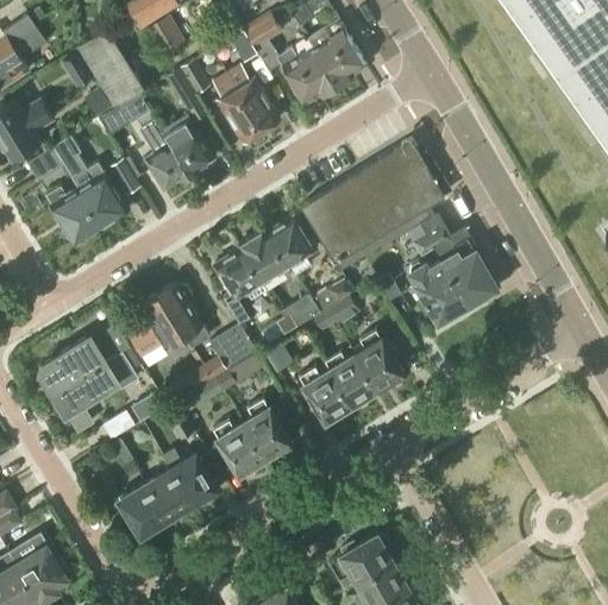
[(181,2),(179,0),(125,0),(140,26),(181,2)]
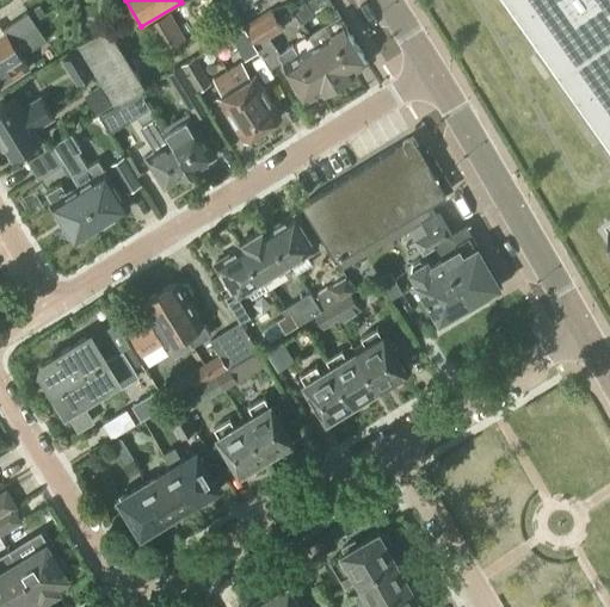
[(240,0),(248,11),(265,0),(240,0)]
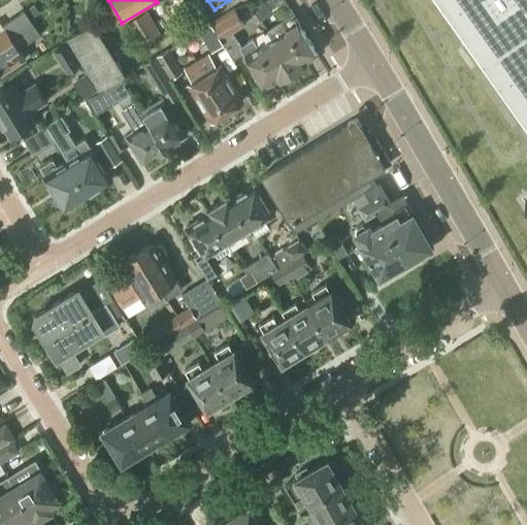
[(526,0),(439,0),(526,125),(526,205),(525,206),(526,208),(526,0)]
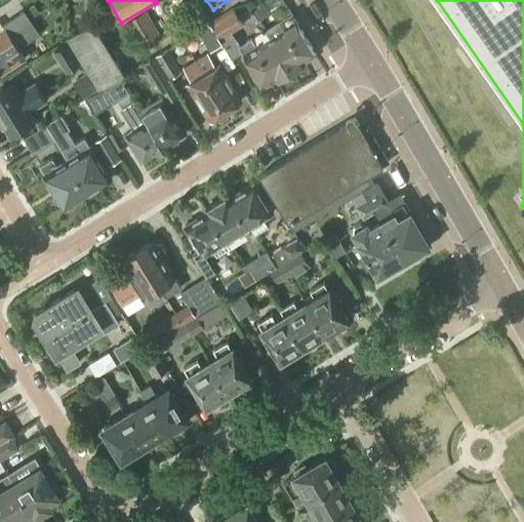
[(260,6),(252,10),(259,22),(267,16),(260,6)]
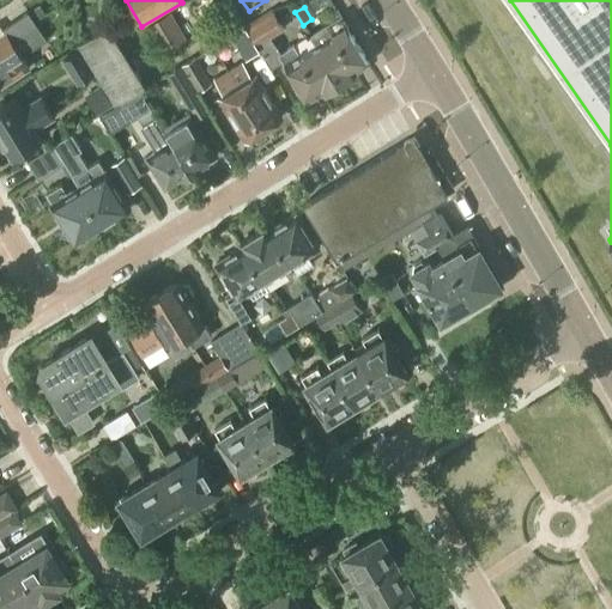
[(40,8),(30,17),(35,24),(46,17),(40,8)]
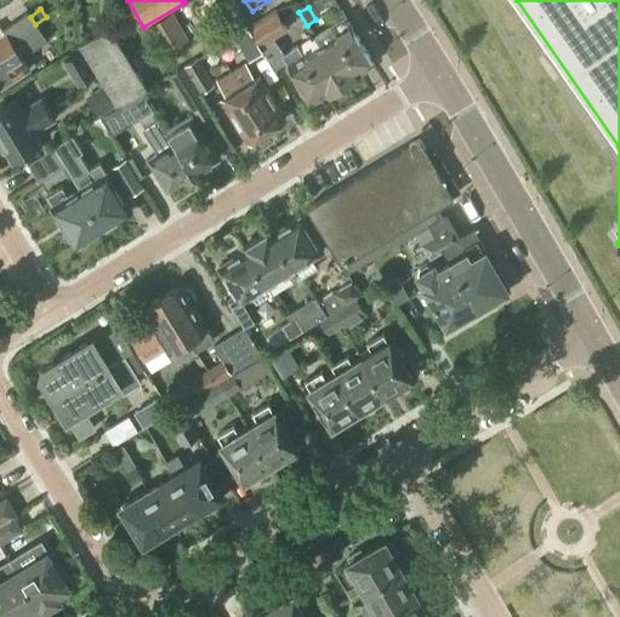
[(276,15),(249,32),(262,52),(273,72),(286,63),(308,98),(320,91),(325,98),(342,87),(320,52),(306,61),(299,49),(284,57),(274,41),(288,33),(276,15)]
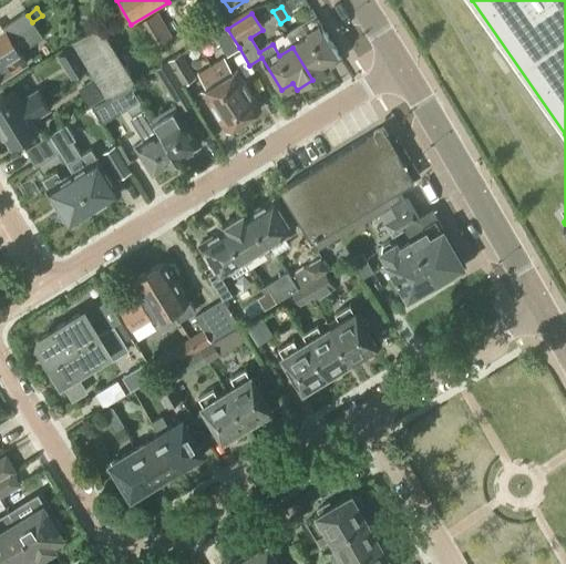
[(35,29),(29,19),(27,14),(1,32),(0,30),(0,51),(34,29),(35,29)]
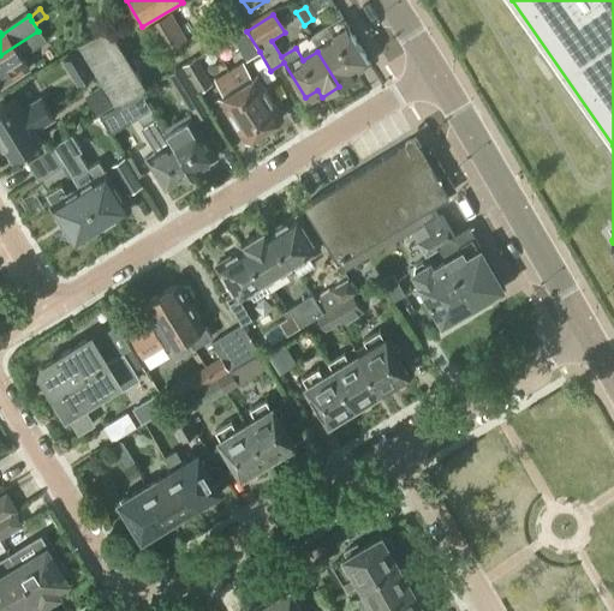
[(170,17),(147,30),(164,58),(185,46),(170,17)]
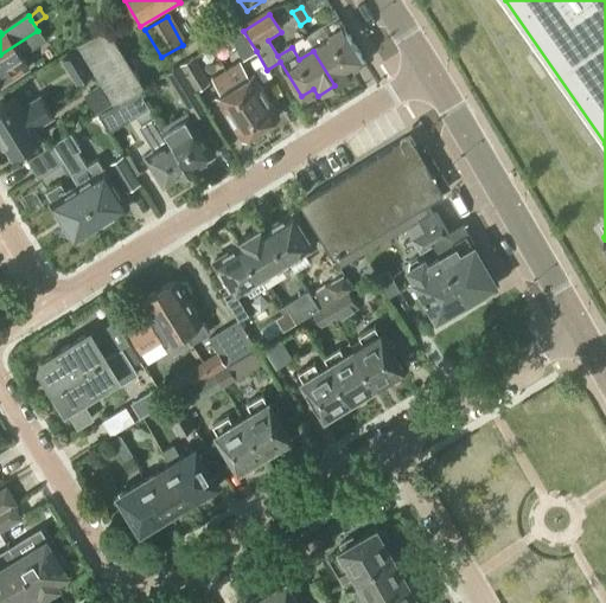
[(313,51),(335,85),(353,74),(349,66),(362,59),(337,19),(307,38),(314,50),(313,51)]
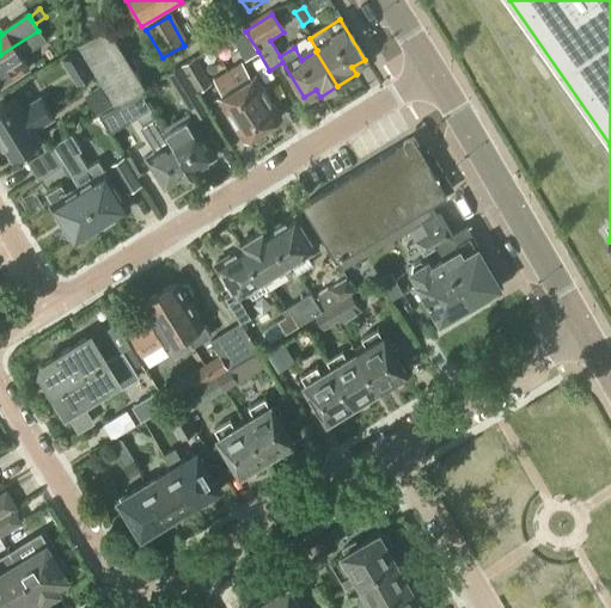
[(110,29),(78,49),(86,63),(108,99),(114,110),(147,90),(110,29)]
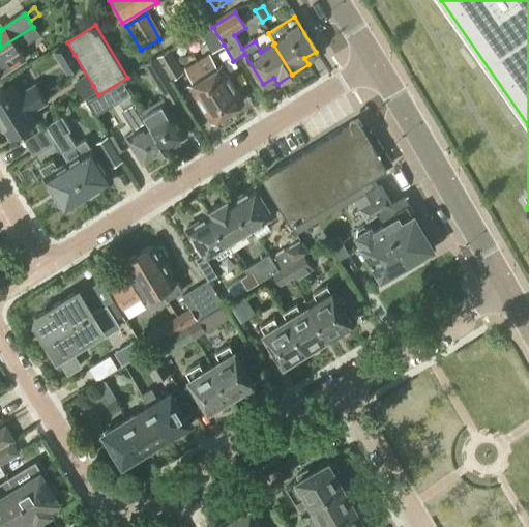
[(224,45),(212,27),(212,26),(201,33),(212,52),(224,45)]
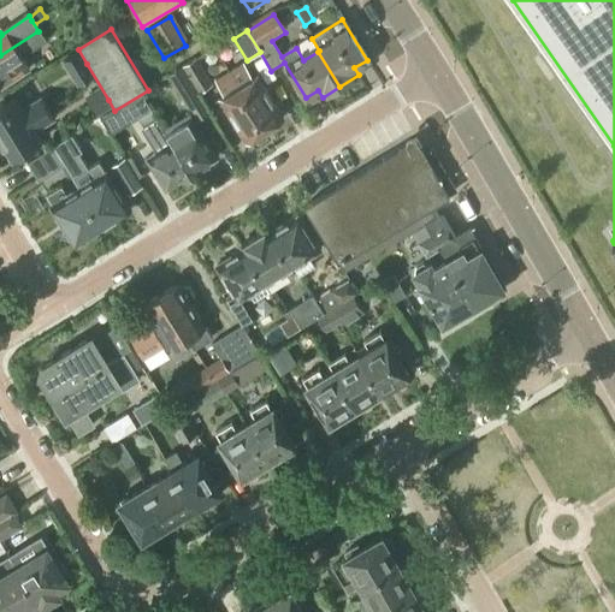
[(46,46),(37,31),(0,55),(0,85),(7,82),(6,81),(10,78),(13,83),(29,73),(21,61),(46,46)]
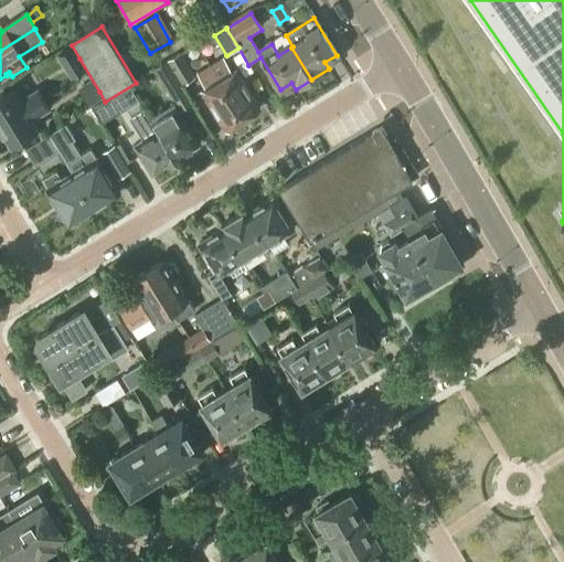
[(80,59),(72,45),(59,54),(66,67),(80,59)]
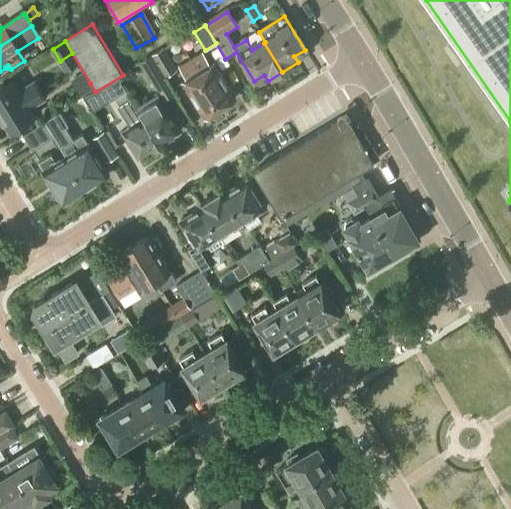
[(152,57),(166,79),(178,72),(164,50),(152,57)]
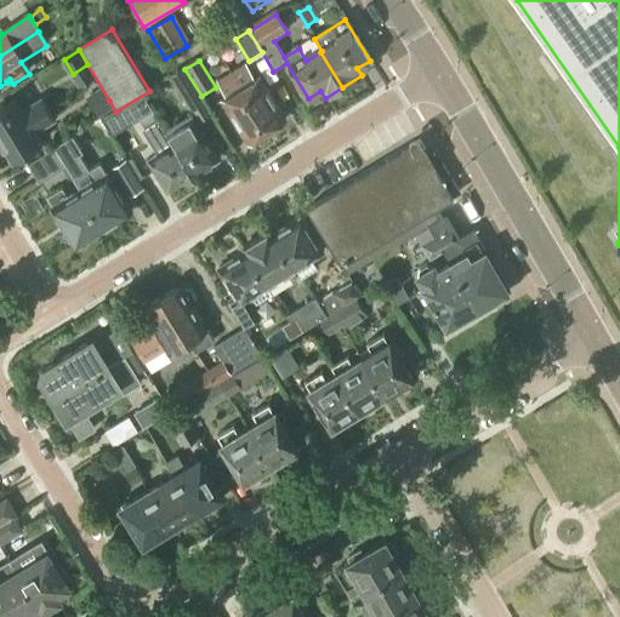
[(244,68),(231,75),(266,135),(285,123),(259,79),(252,83),(244,68)]
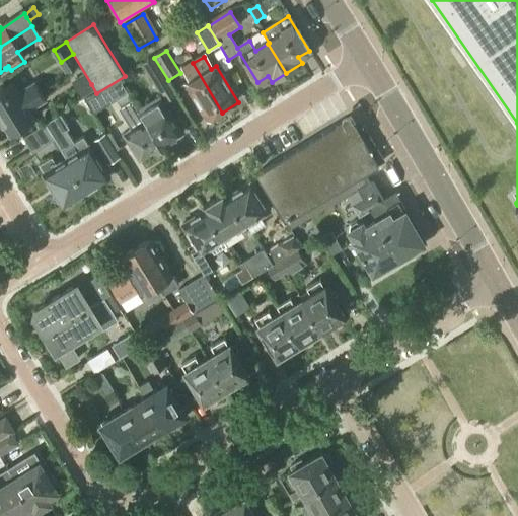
[(168,80),(154,58),(142,66),(165,104),(178,97),(168,80)]
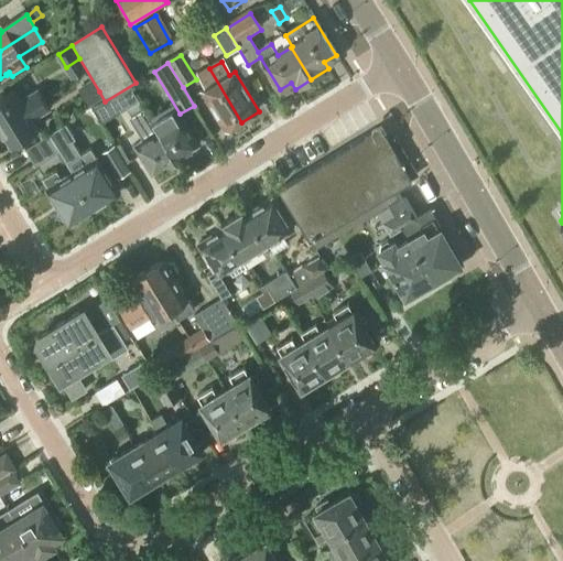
[(241,122),(209,68),(196,77),(205,89),(201,93),(225,132),(241,122)]
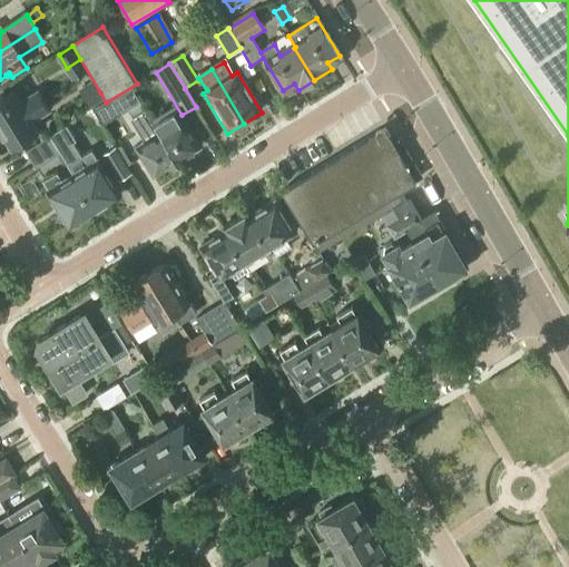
[(94,85),(80,94),(90,110),(104,101),(94,85)]
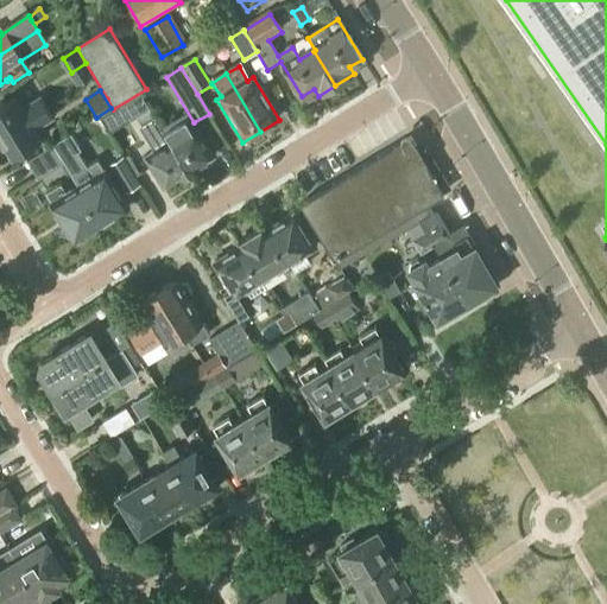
[(139,95),(120,107),(130,124),(149,112),(139,95)]
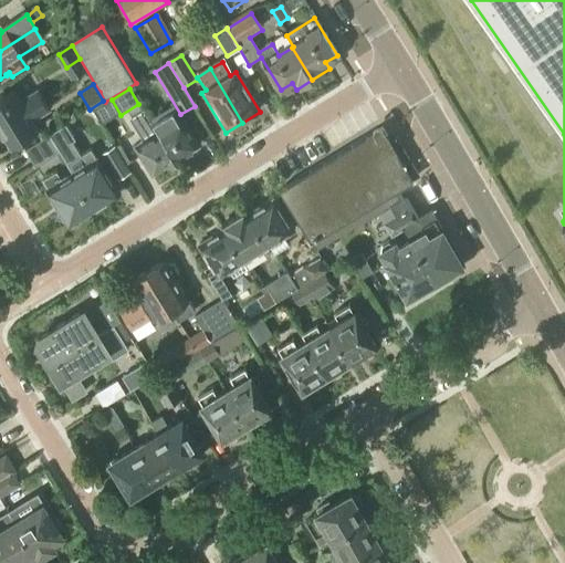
[(0,129),(43,104),(37,93),(21,103),(16,94),(0,103),(0,129)]
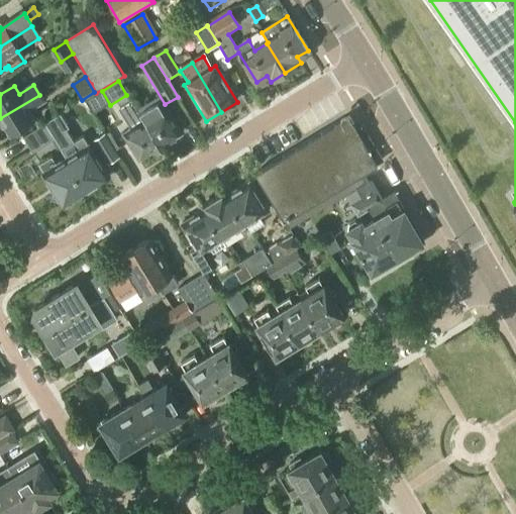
[(39,95),(0,118),(0,121),(10,137),(36,121),(30,112),(44,103),(39,95)]
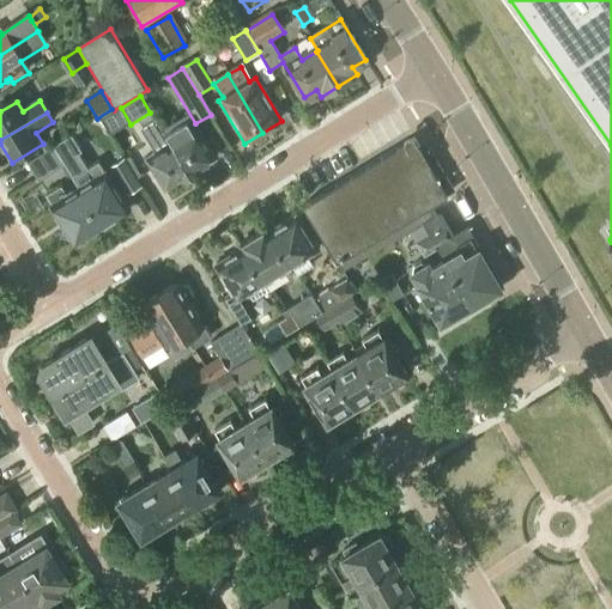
[(156,120),(140,129),(156,153),(145,160),(164,193),(181,182),(182,183),(191,178),(163,132),(156,120)]
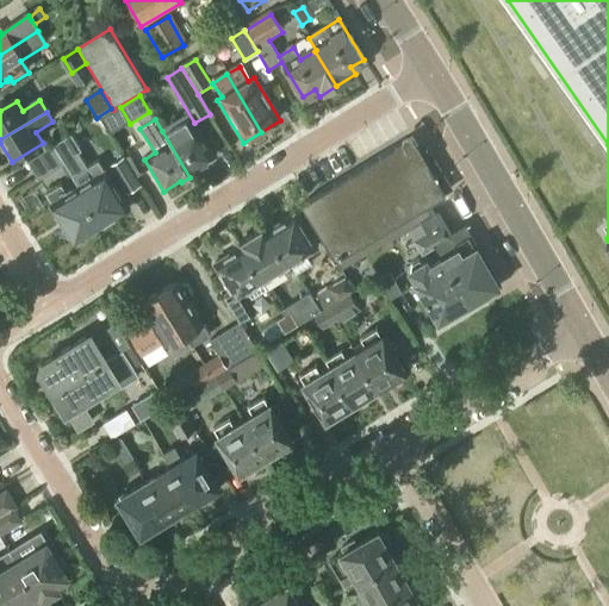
[(174,123),(162,131),(190,177),(199,172),(198,170),(215,161),(196,129),(191,132),(186,124),(178,129),(174,123)]
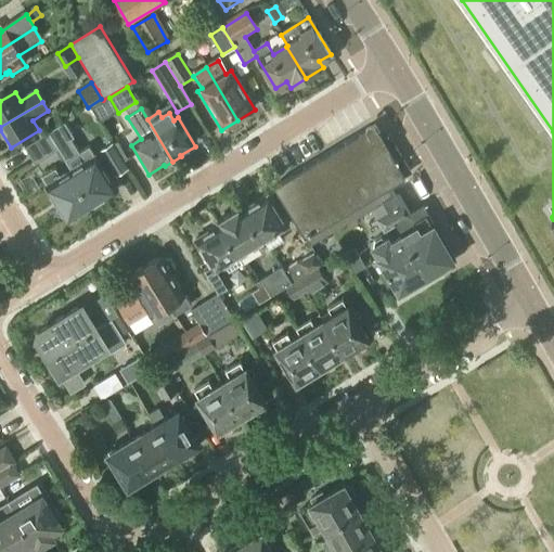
[(383,204),(396,196),(390,188),(404,179),(374,130),(275,189),(310,247),(371,210),(383,204)]
